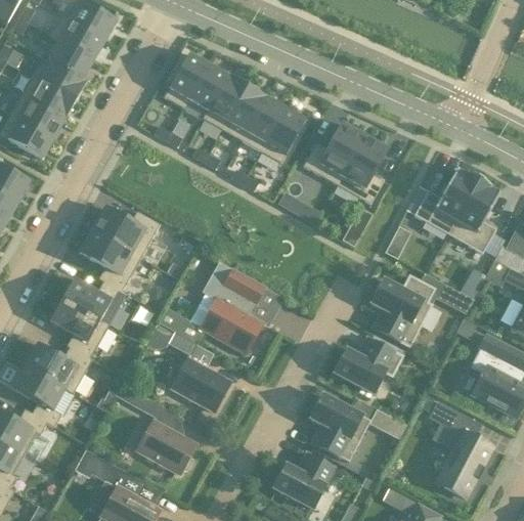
[(0,0),(0,19),(6,24),(18,0),(0,0)]
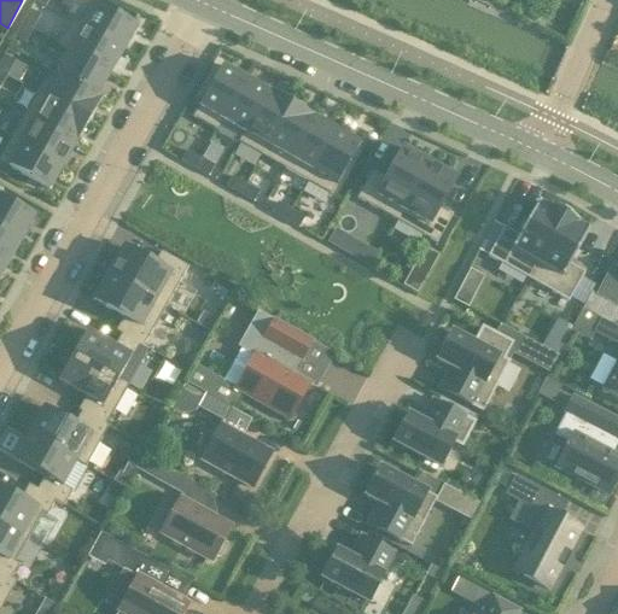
[(123,48),(136,24),(94,0),(88,0),(77,21),(76,22),(123,48)]
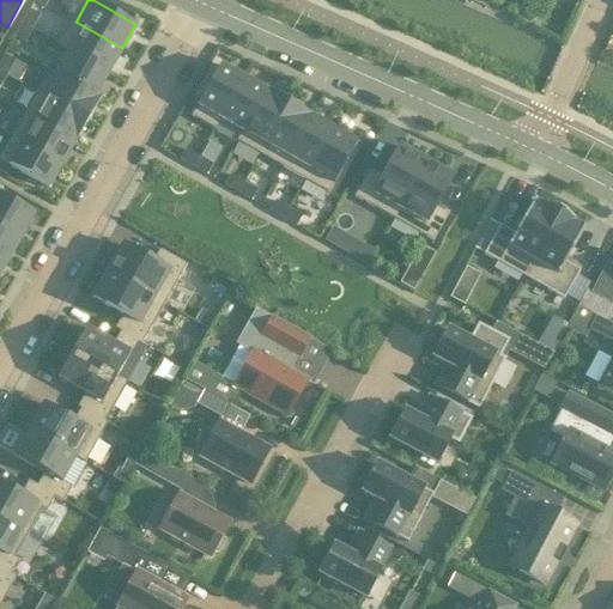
[(40,13),(29,7),(22,20),(32,26),(40,13)]
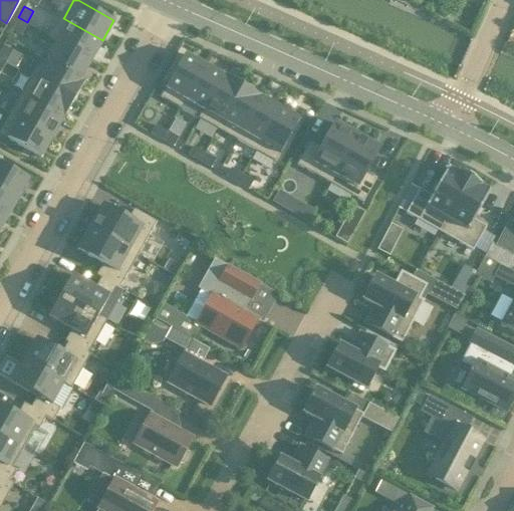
[(102,40),(63,18),(64,17),(60,15),(48,35),(56,40),(57,39),(91,59),(102,40)]
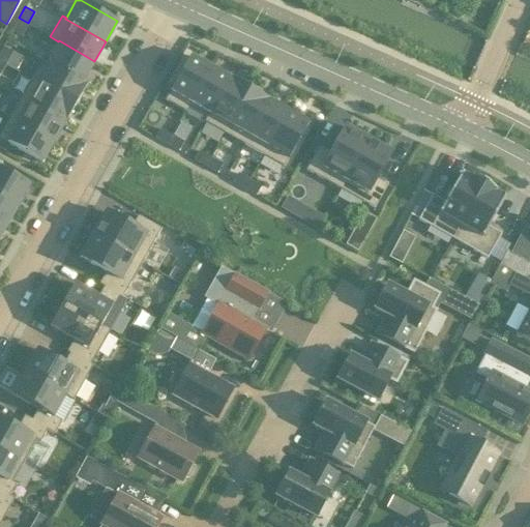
[(21,34),(28,23),(19,18),(11,29),(21,34)]
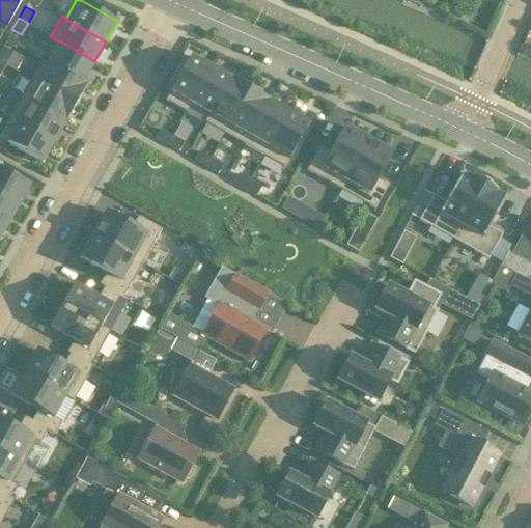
[(94,61),(59,40),(58,42),(48,59),(48,60),(83,81),(84,80),(94,61)]
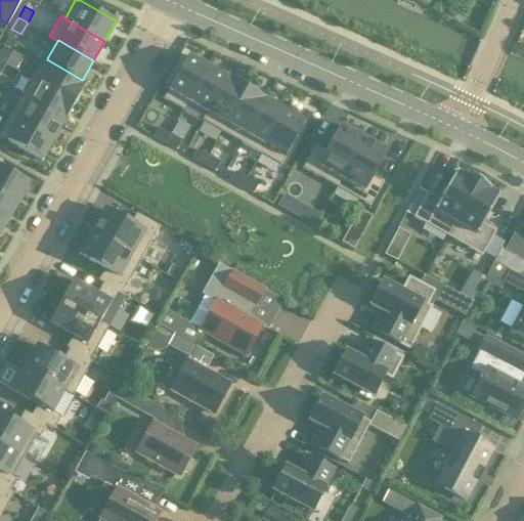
[(12,50),(3,45),(0,49),(0,58),(5,61),(12,50)]
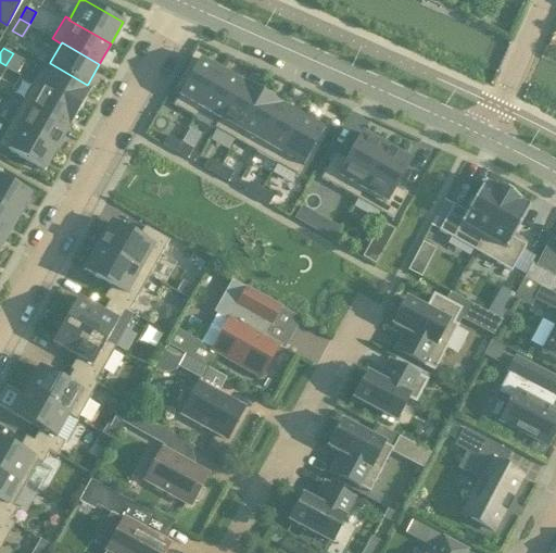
[(200,107),(220,68),(199,57),(173,103),(196,116),(200,107)]
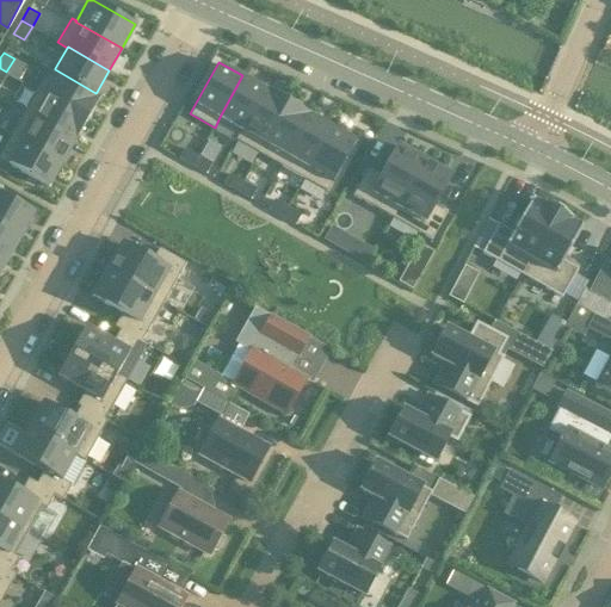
[(97,92),(96,93),(55,69),(55,68),(50,66),(36,88),(87,118),(100,94),(97,92)]
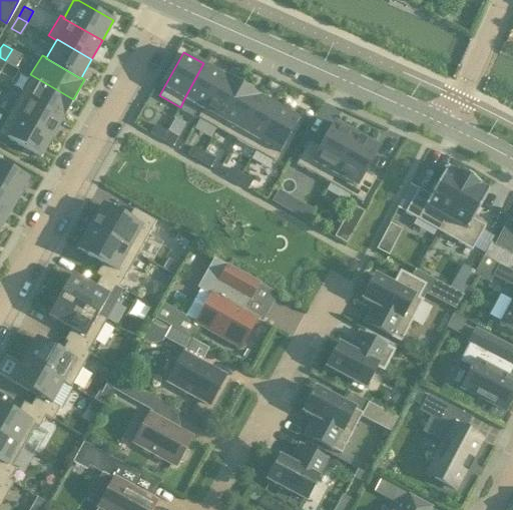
[(184,98),(201,108),(202,108),(222,74),(203,63),(184,98)]
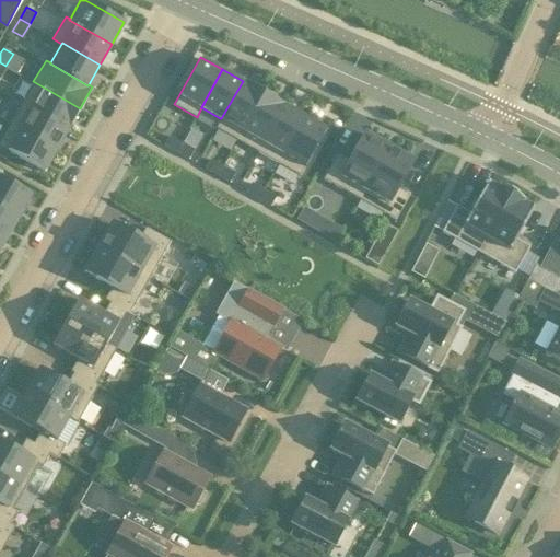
[(80,108),(33,81),(22,102),(68,128),(80,108)]
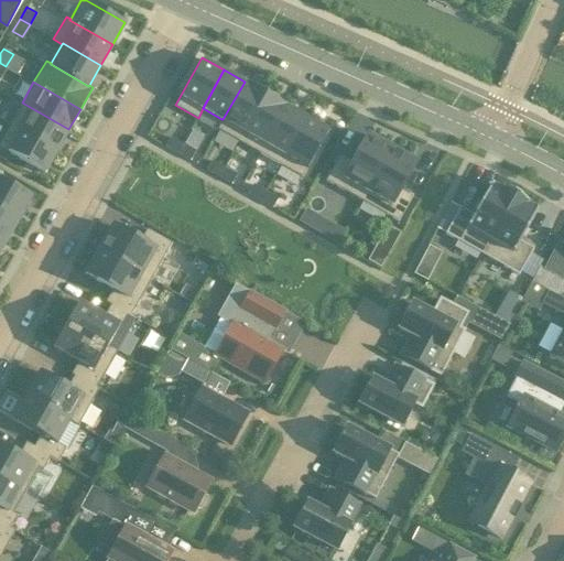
[(245,82),(223,119),(221,119),(217,128),(238,140),(266,94),(245,82)]
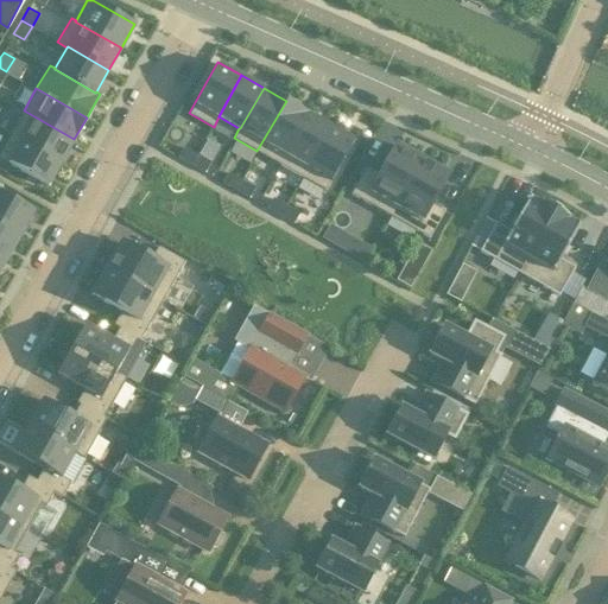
[(286,101),(257,151),(279,164),(308,113),(286,101)]
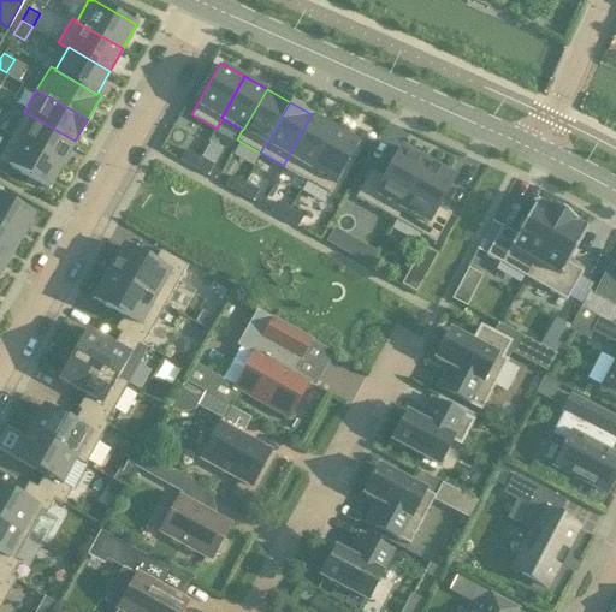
[(75,141),(24,112),(11,135),(63,164),(75,141)]
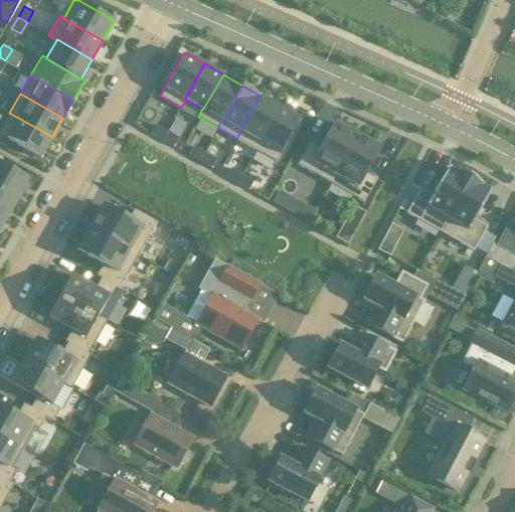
[(261,96),(236,139),(255,150),(280,107),(261,96)]
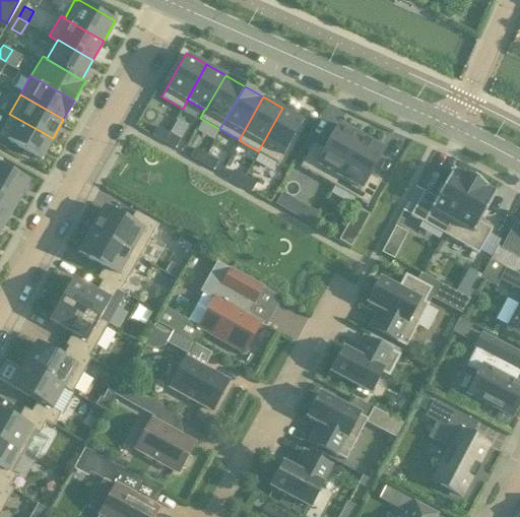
[(303,119),(282,108),(258,151),(278,163),(303,119)]
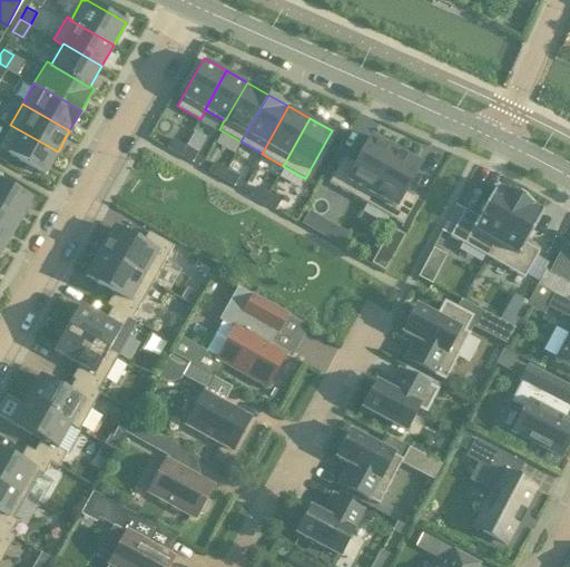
[(58,152),(10,125),(0,142),(0,147),(46,174),(58,152)]
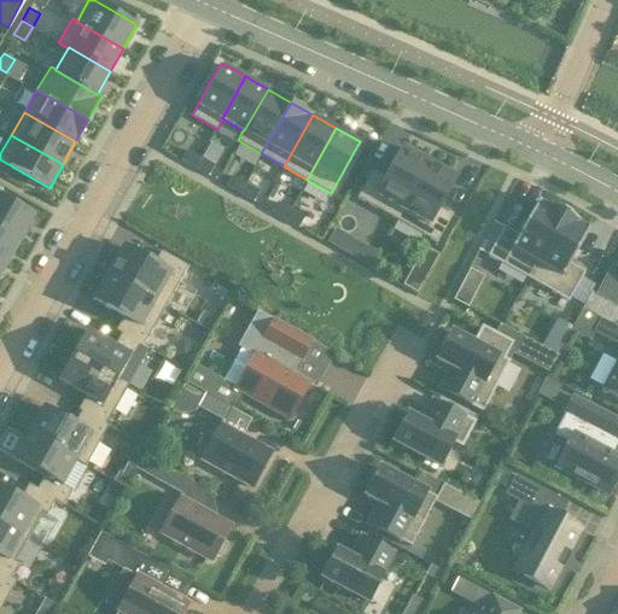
[(402,146),(385,176),(372,169),(356,196),(396,218),(429,161),(402,146)]
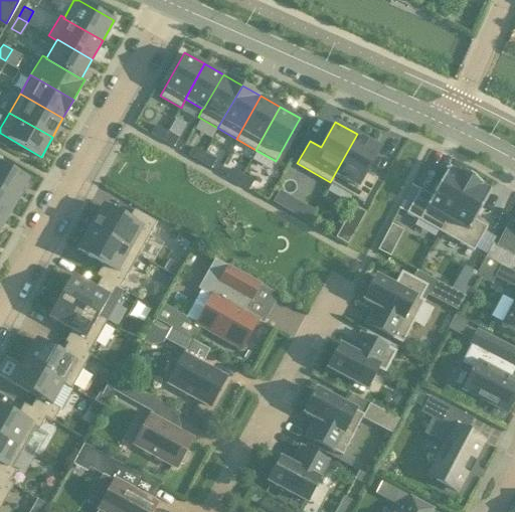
[(162,139),(167,130),(155,124),(154,127),(150,132),(162,139)]
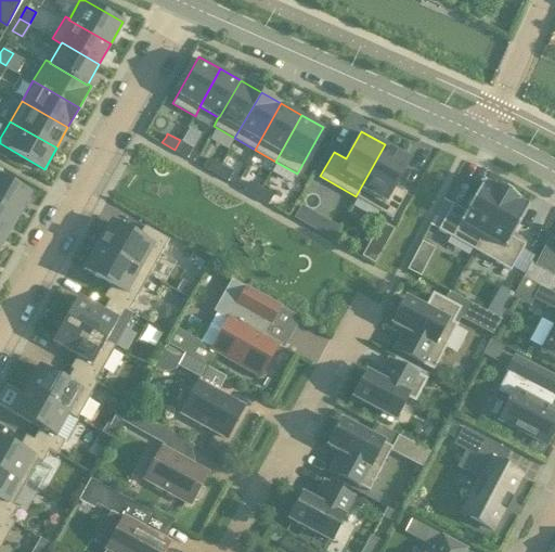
[(180,140),(175,150),(186,156),(190,151),(192,148),(180,140)]
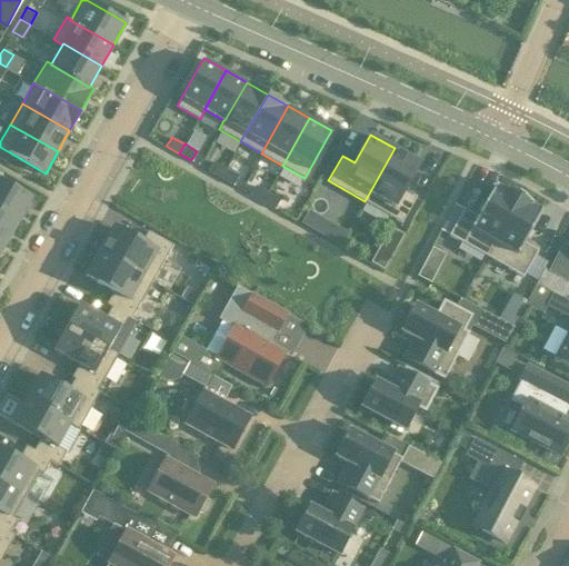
[(395,148),(365,201),(401,222),(416,197),(403,190),(419,161),(395,148)]
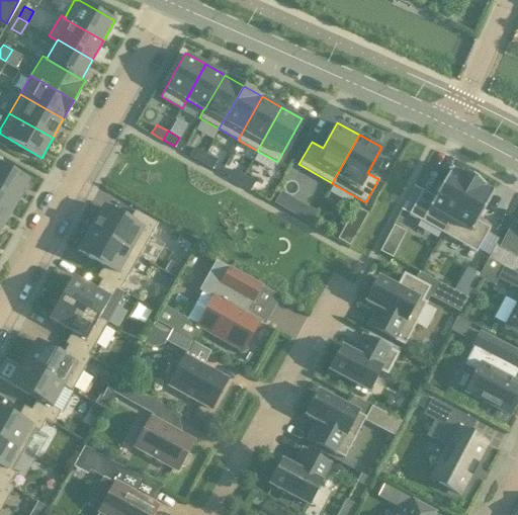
[(200,161),(205,153),(194,146),(192,149),(189,155),(200,161)]
